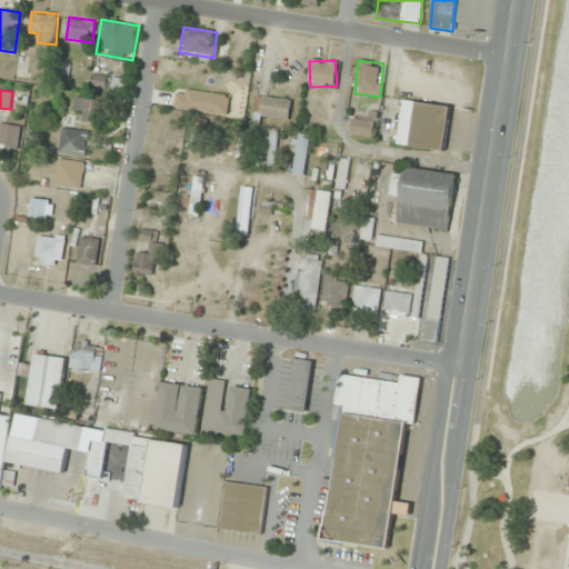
[(291,101),(257,95),(253,117),(288,122),(291,101)]
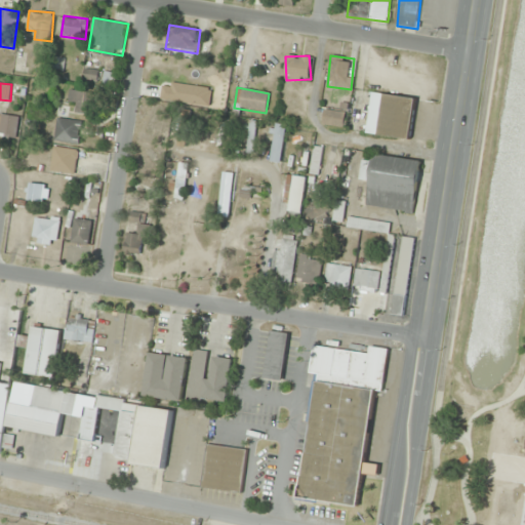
[(94,115),(96,93),(70,90),(69,102),(77,103),(76,113),(94,115)]
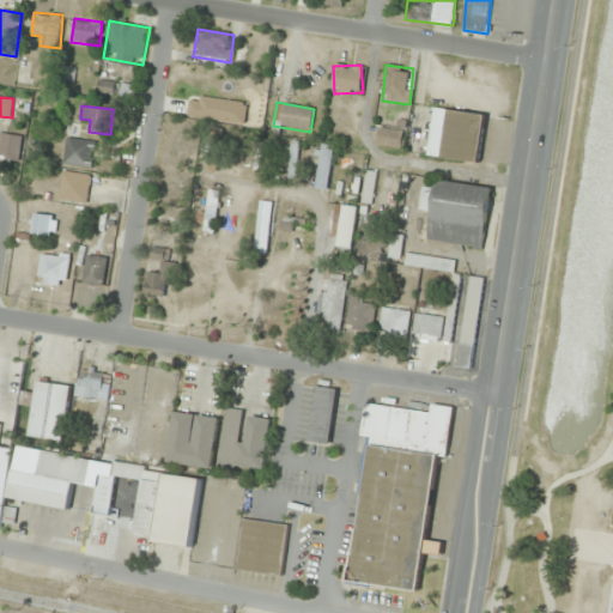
[(428,157),(479,164),(486,115),(435,108),(428,157)]
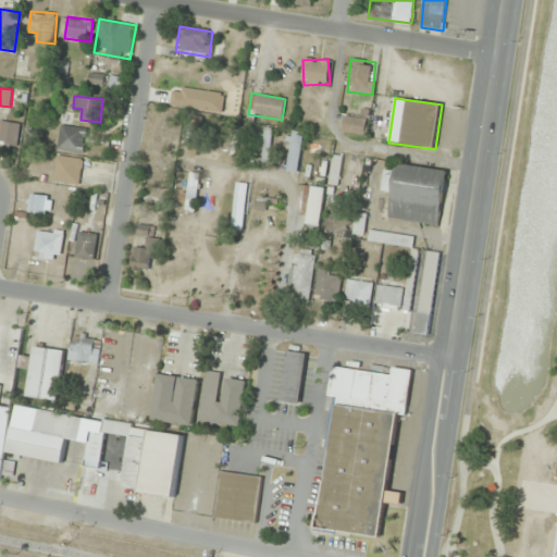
[(364,136),(366,119),(344,116),(342,133),(364,136)]
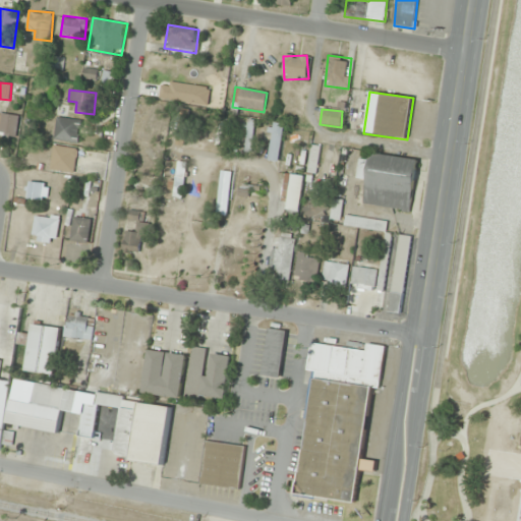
[(189,112),(179,110),(175,146),(184,148),(189,112)]
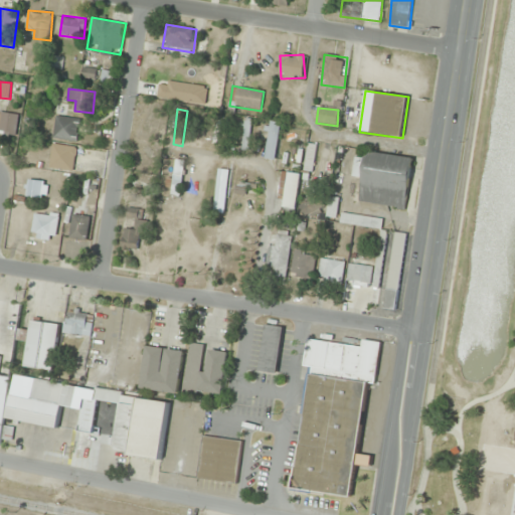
[(0,131),(17,132),(17,113),(0,113),(0,131)]
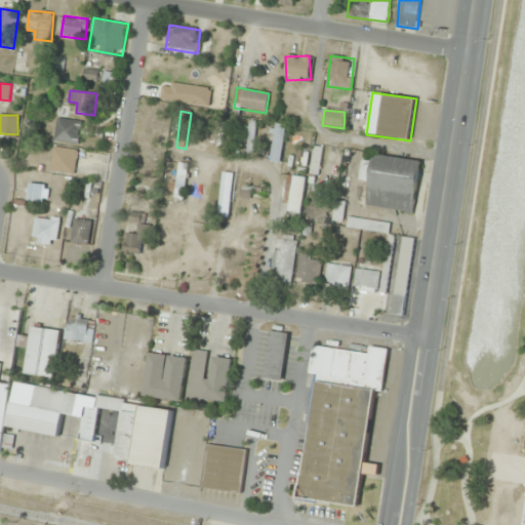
[(55,142),(80,144),(82,121),(57,119),(55,142)]
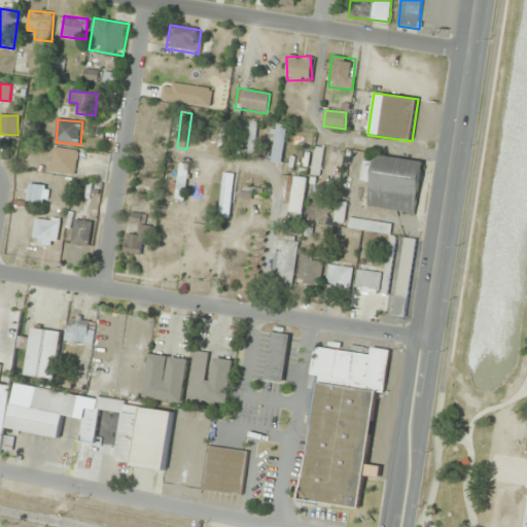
[(257,121),(249,121),(249,154),(256,154),(257,121)]
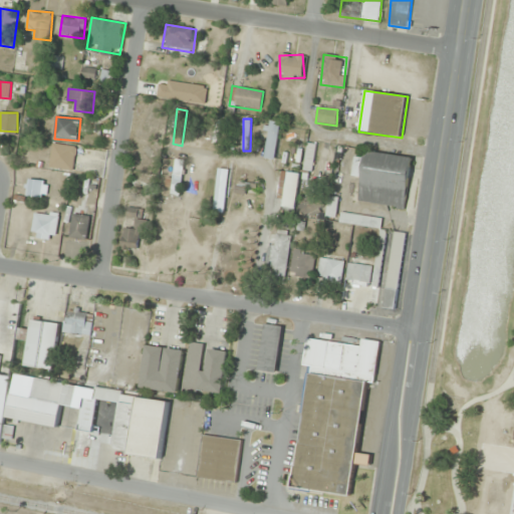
[(276,160),(280,122),(269,121),(265,159),(276,160)]
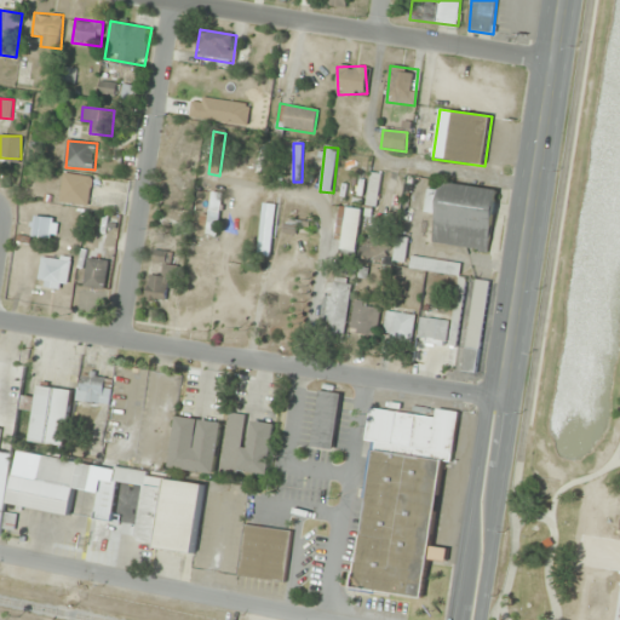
[(61,204),(90,206),(92,177),(63,173),(61,204)]
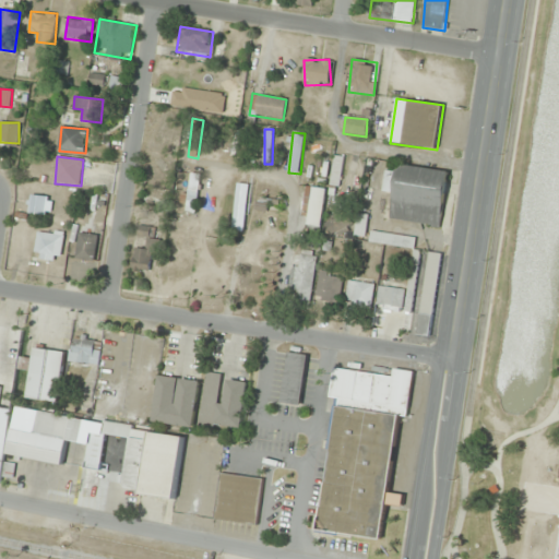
[(339,187),(345,157),(335,156),(329,186),(339,187)]
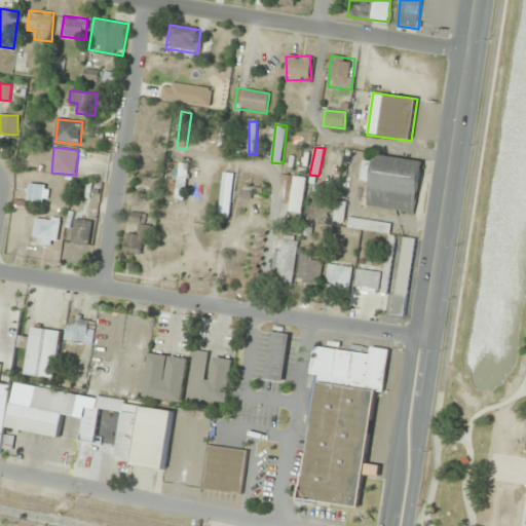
[(422,161),(374,154),(373,162),(363,161),(360,181),(370,182),(367,207),(415,214),(422,161)]
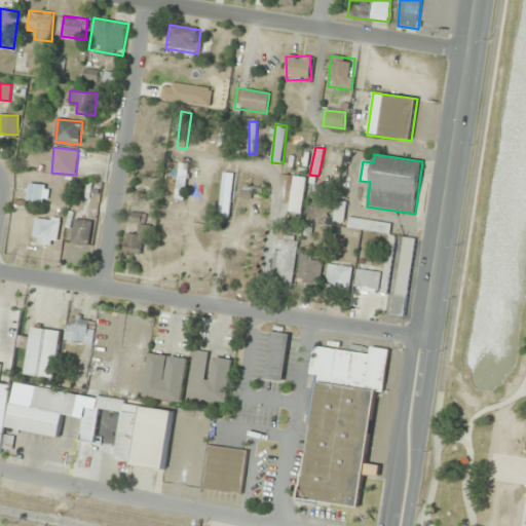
[(188,164),(180,164),(178,182),(173,181),(171,199),(184,200),(188,164)]
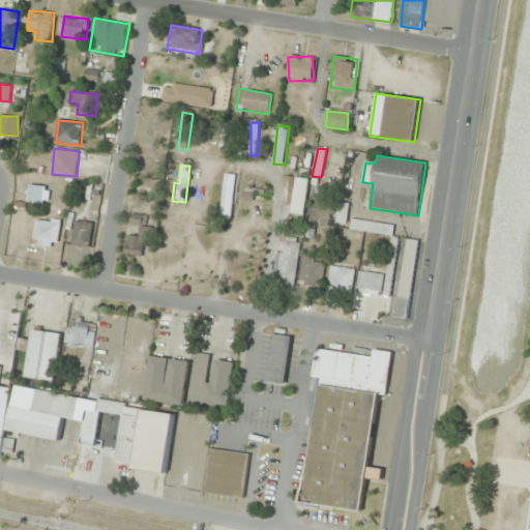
[(231,218),(236,175),(225,174),(219,217),(231,218)]
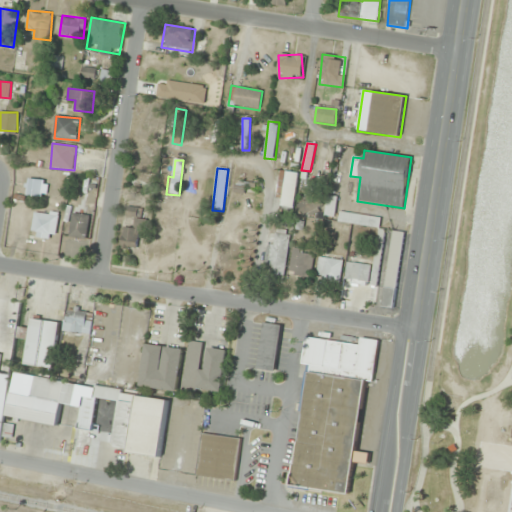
[(298,173),(280,171),(277,197),(283,197),(282,208),(294,210),(298,173)]
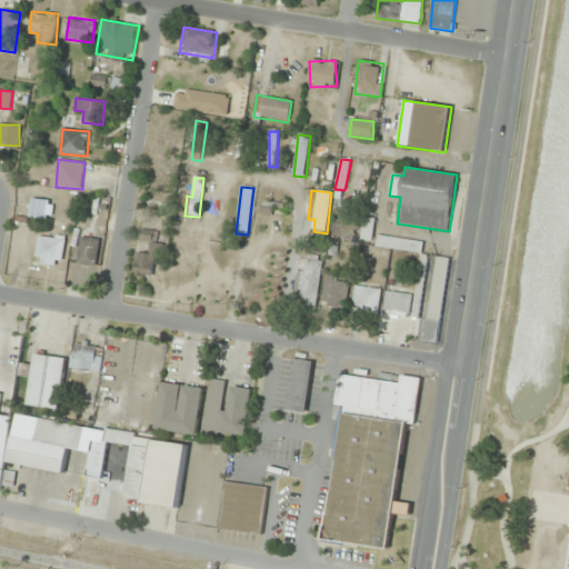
[(147,198),(165,205),(167,198),(150,192),(147,198)]
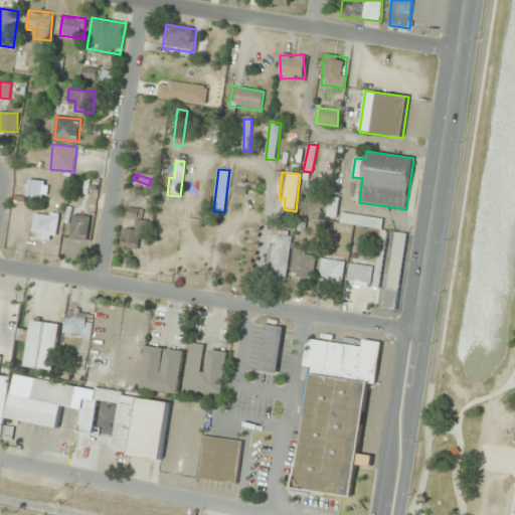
[(47,182),(28,180),(27,197),(45,199),(47,182)]
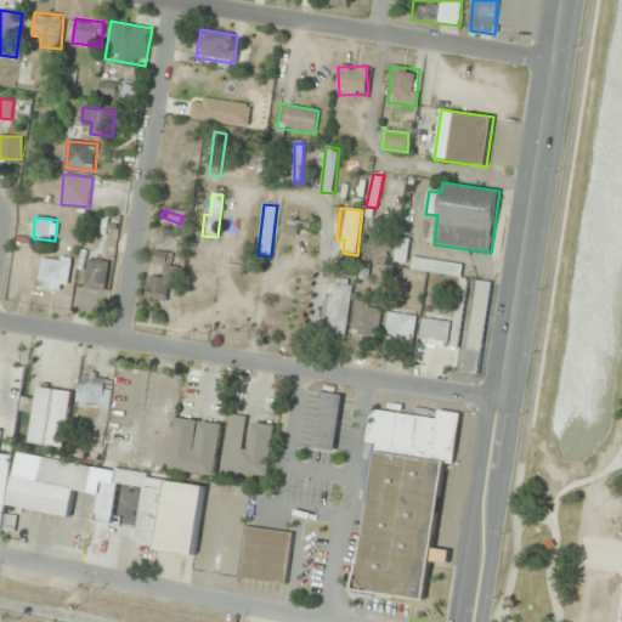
[(289,232),(309,233),(310,224),(290,221),(289,232)]
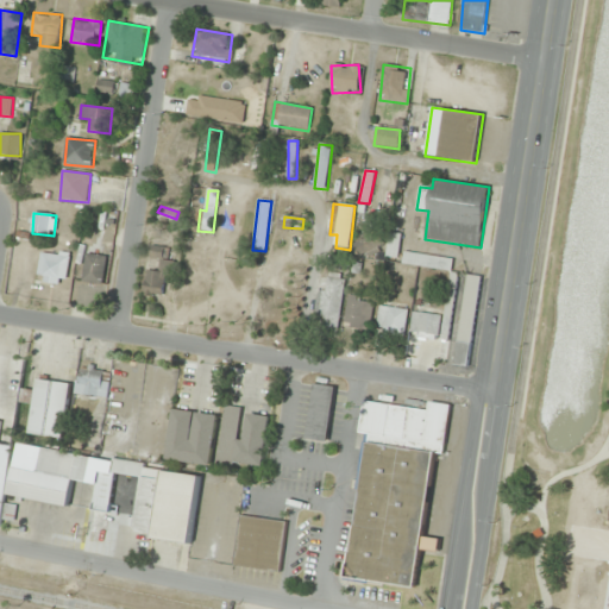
[(363,256),(384,243),(377,231),(356,244),(363,256)]
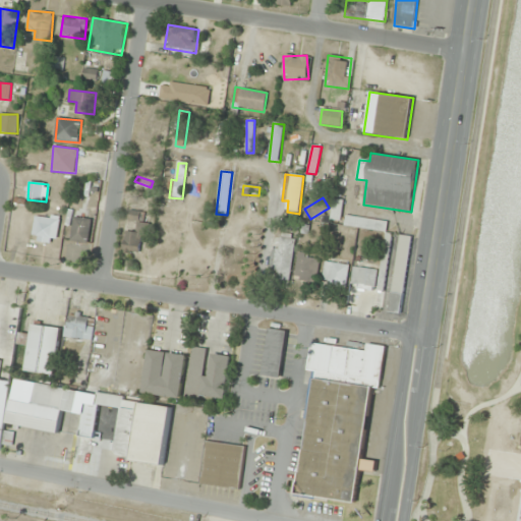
[(341,221),(343,200),(333,199),(331,220),(341,221)]
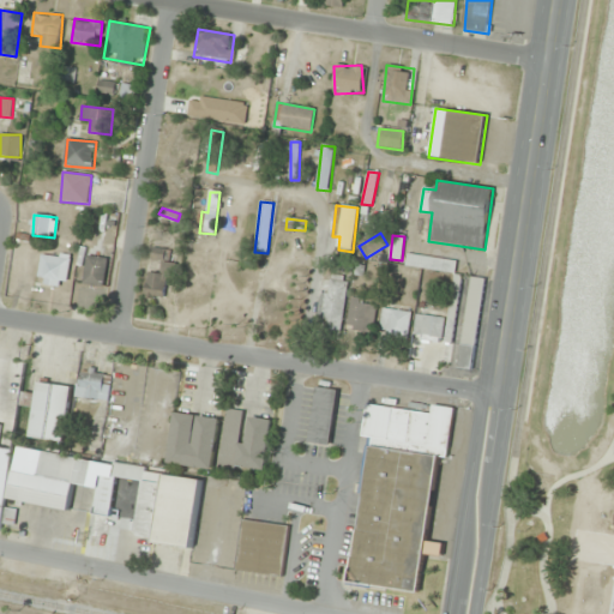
[(148,272),(144,299),(168,301),(173,263),(168,263),(169,251),(152,248),(151,259),(162,260),(160,274),(148,272)]
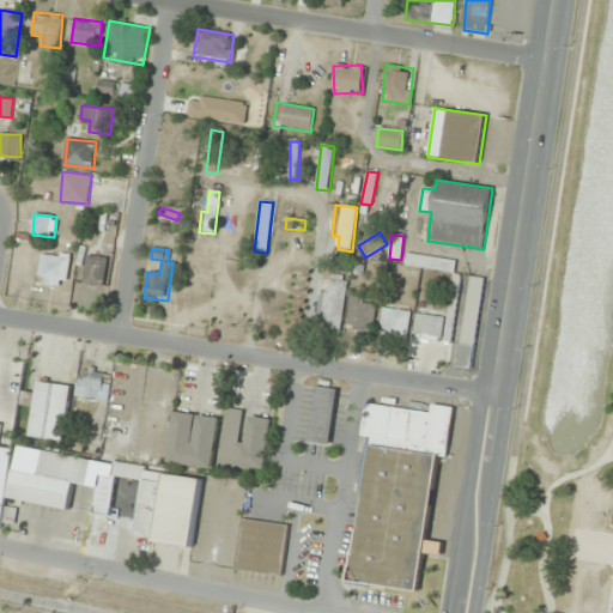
[(40,285),(67,286),(68,255),(41,254),(40,285)]
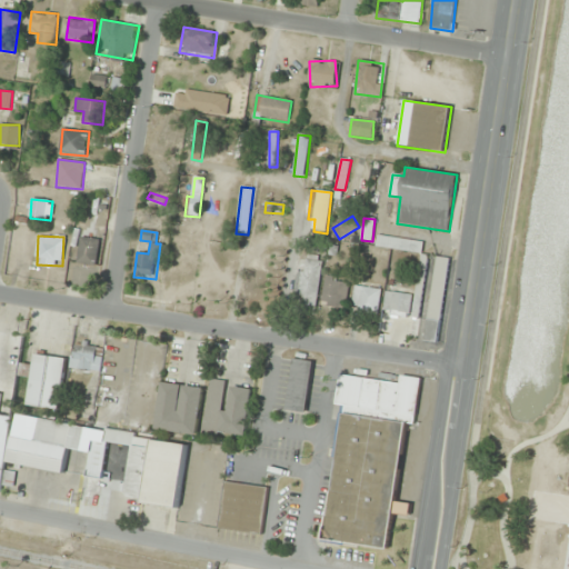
[(376,248),(421,255),(423,242),(378,236),(376,248)]
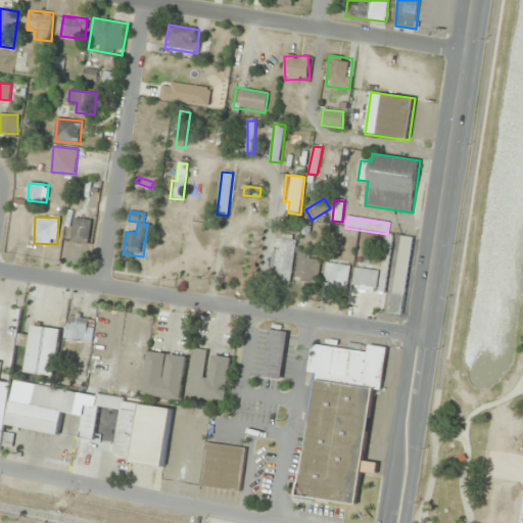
[(69,242),(87,245),(92,221),(75,218),(69,242)]
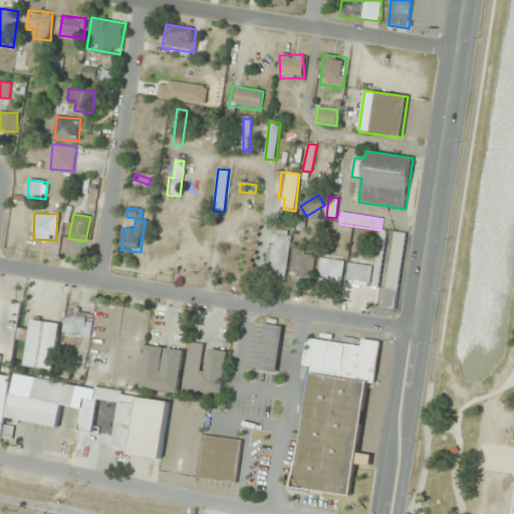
[(384,308),(396,309),(406,234),(394,233),(384,308)]
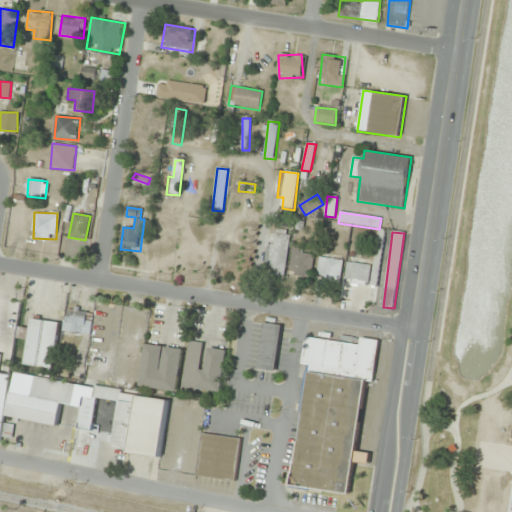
[(264,276),(285,278),(289,235),(269,233),(264,276)]
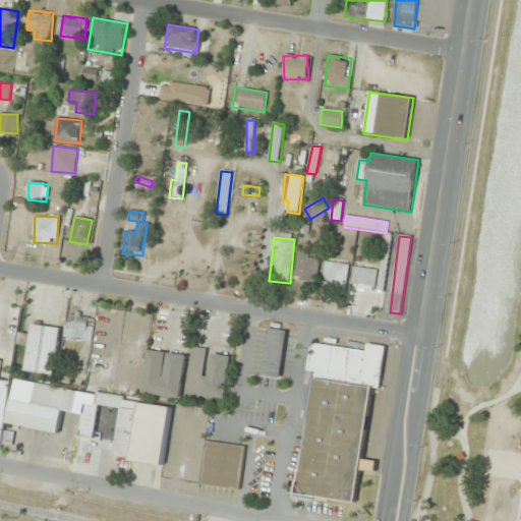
[(315,284),(321,257),(298,253),(293,280),(315,284)]
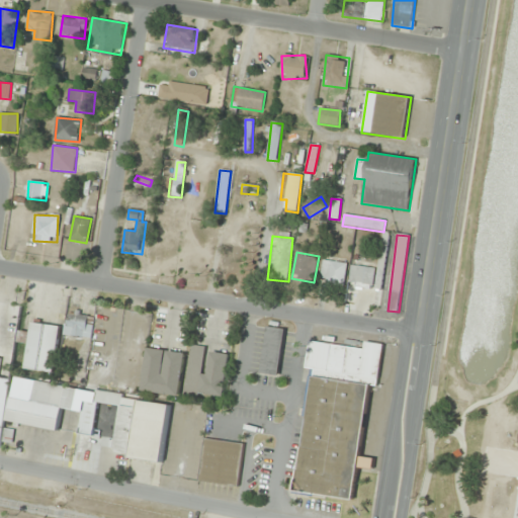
[(347,263),(324,260),(321,281),(344,285),(347,263)]
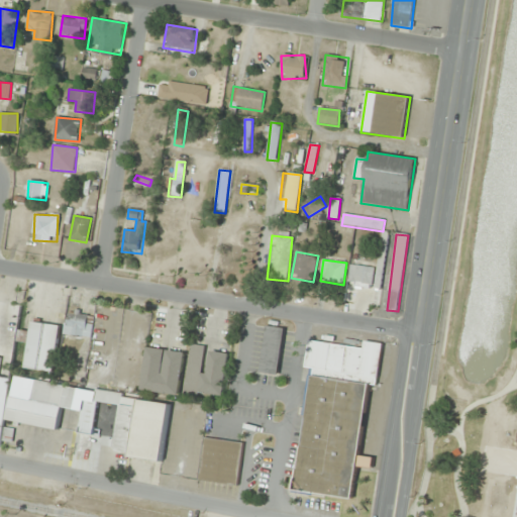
[(375,269),(351,265),(347,286),(368,289),(365,306),(378,308),(381,290),(372,288),(375,269)]
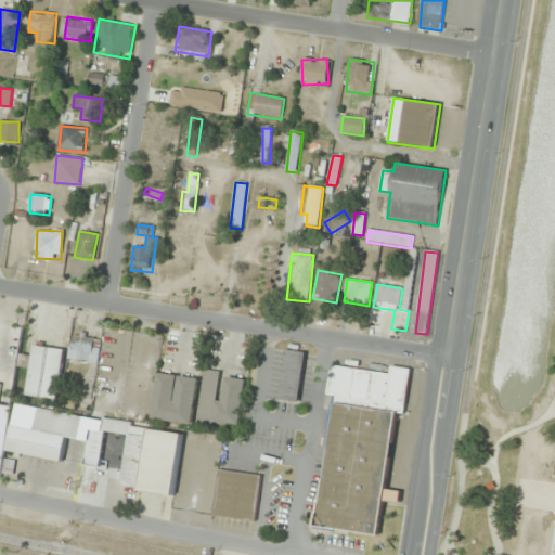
[(21,327),(0,324),(0,477),(2,478),(21,327)]
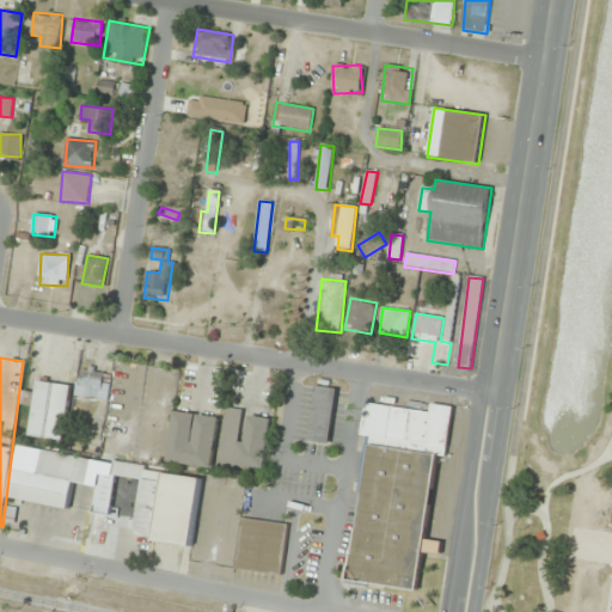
[(75,396),(106,402),(112,372),(81,366),(75,396)]
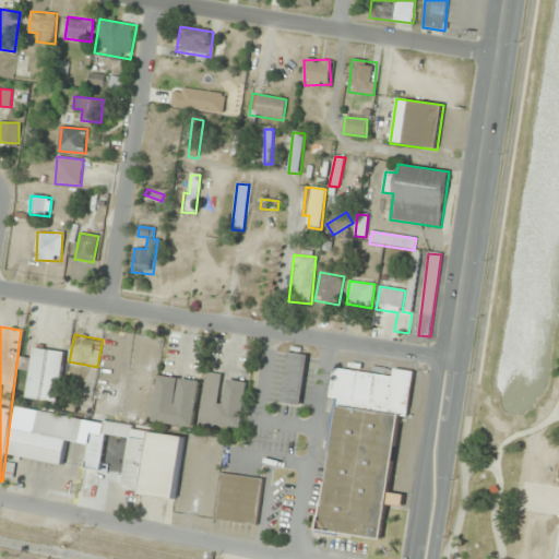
[(27,399),(59,402),(66,353),(35,348),(33,359),(22,358),(21,369),(31,371),(27,399)]
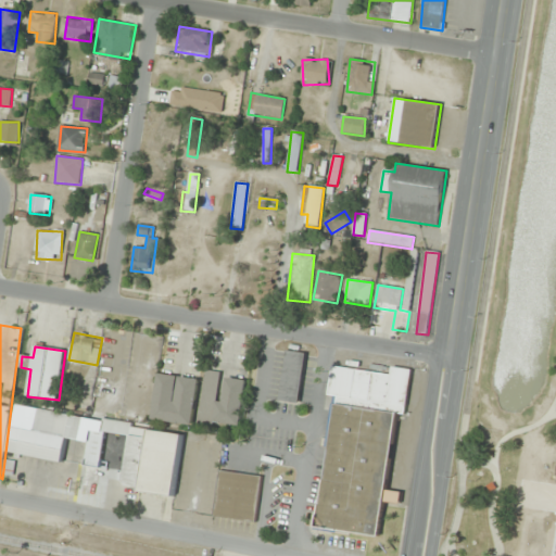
[(300,404),(305,354),(283,352),(279,402),(300,404)]
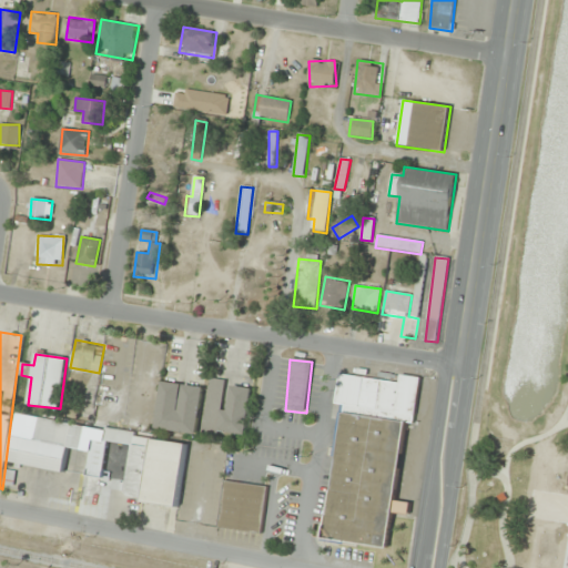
[(416,415),(421,377),(401,375),(399,383),(340,375),(336,405),(416,415)]
